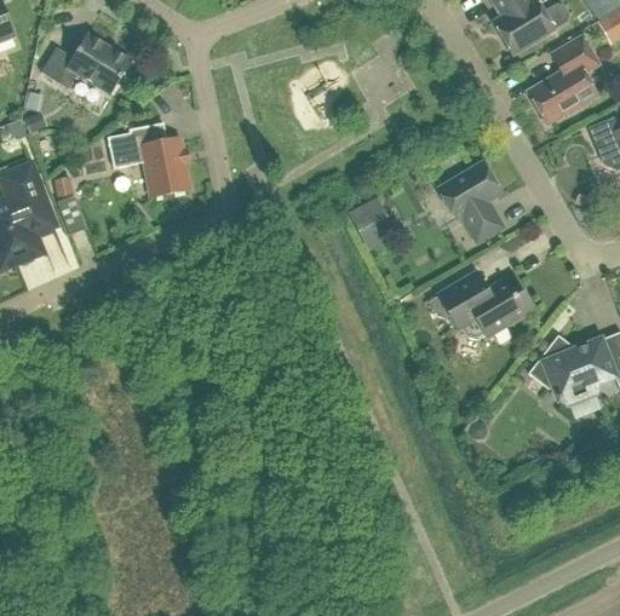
[(0,39),(13,35),(0,0),(0,39)]
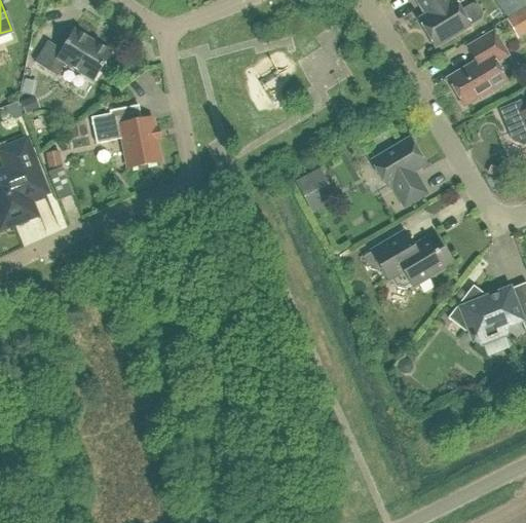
[(450,0),(417,0),(425,13),(417,19),(434,45),(479,19),(481,12),(477,4),(470,3),(459,8),(455,0),(450,0)]
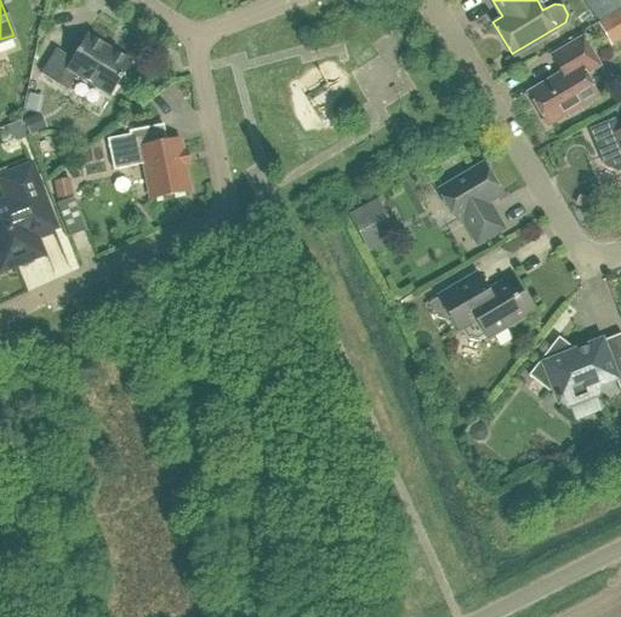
[(620,7),(599,21),(605,32),(610,29),(616,40),(620,38),(620,7)]
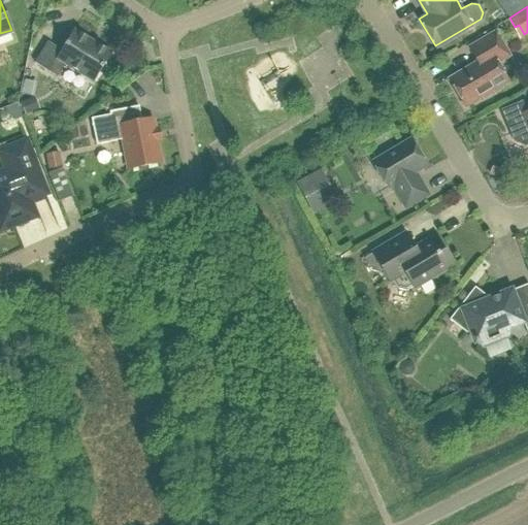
[(110,52),(73,29),(61,48),(47,39),(34,61),(57,75),(65,62),(93,79),(110,52)]
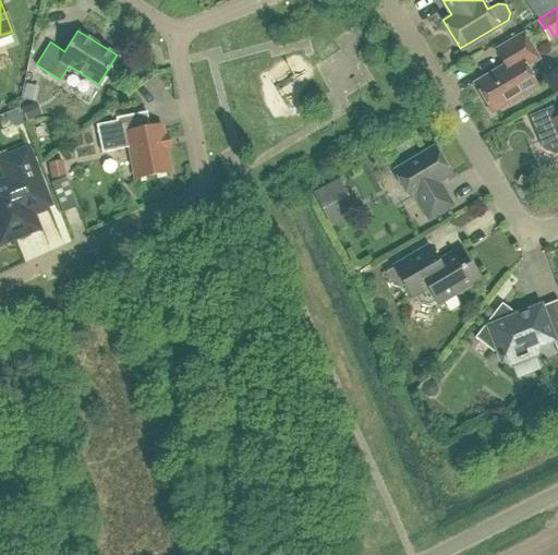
[(535,53),(523,32),(495,48),(504,63),(473,82),(492,111),(507,103),(509,106),(521,98),(519,95),(536,85),(522,61),(535,53)]
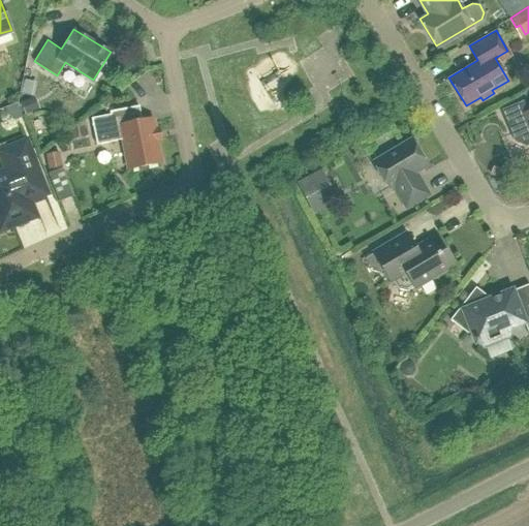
[(528,104),(524,107),(522,101),(503,110),(515,138),(526,144),(528,142),(528,104)]
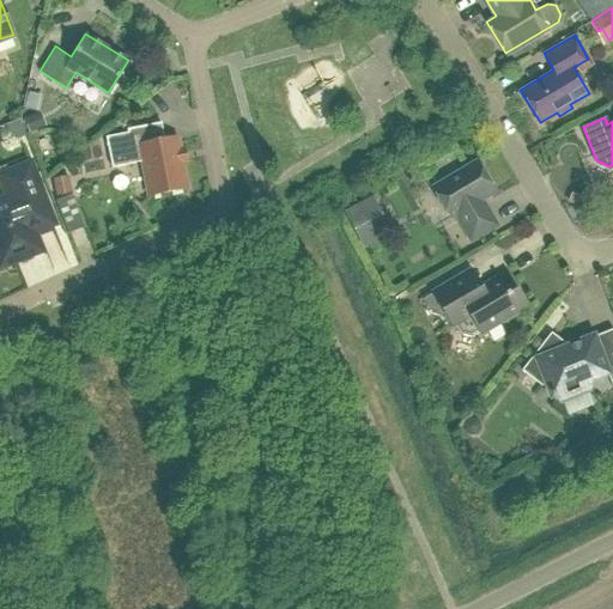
[(164,139),(161,121),(127,127),(127,131),(105,135),(111,165),(141,159),(149,194),(186,186),(176,136),(164,139)]
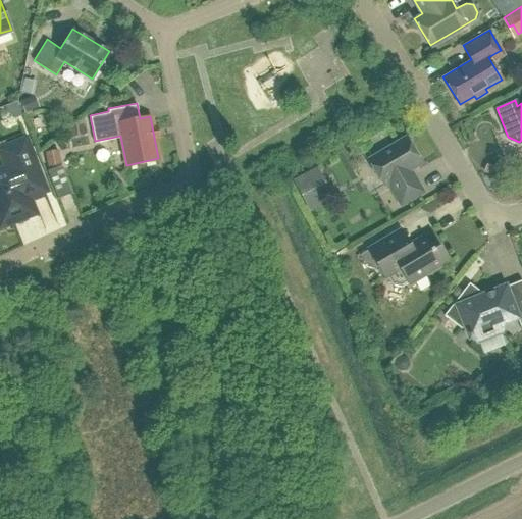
[(420,161),(406,137),(368,159),(382,184),(387,182),(401,204),(422,191),(409,168),(420,161)]
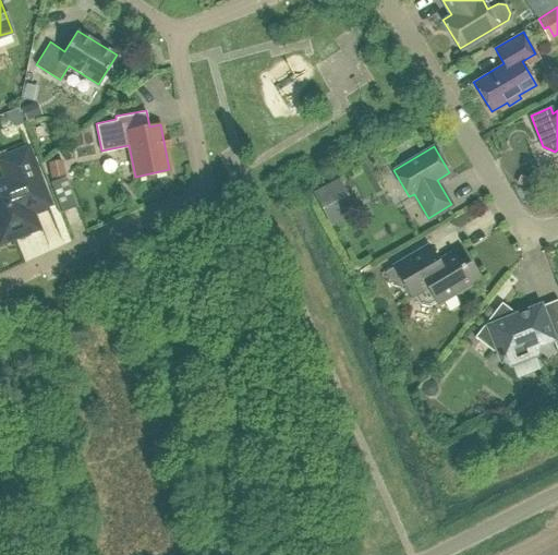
[(48,202),(27,147),(2,157),(13,183),(0,188),(0,228),(4,239),(28,230),(24,217),(28,210),(48,202)]
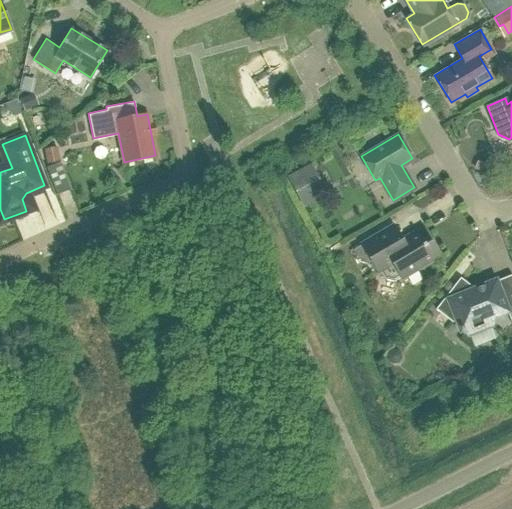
[(59,159),(57,145),(43,148),(46,162),(59,159)]
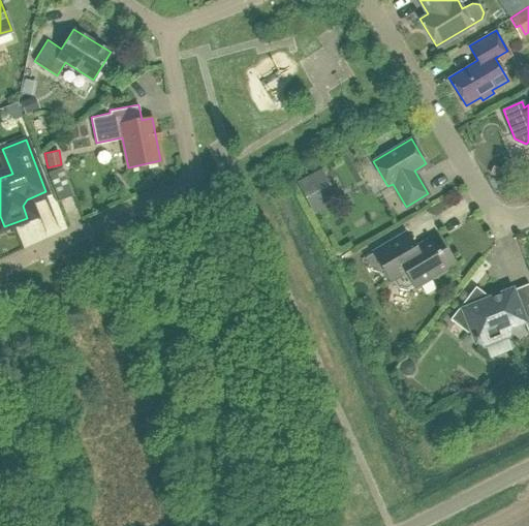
[(315,211),(340,198),(325,169),(301,181),(315,211)]
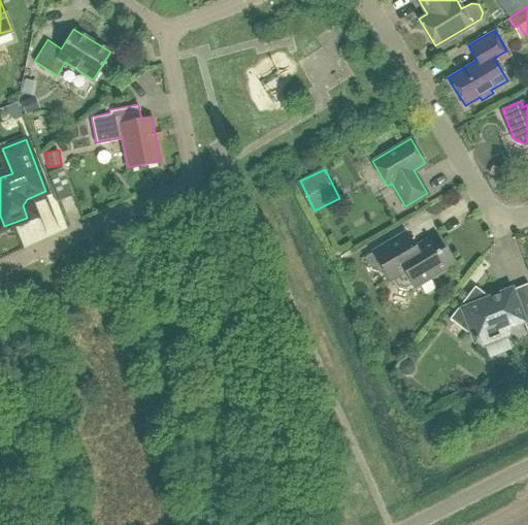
[(454,263),(444,248),(438,251),(437,250),(436,251),(428,236),(414,245),(404,231),(371,251),(390,282),(393,280),(397,287),(405,289),(413,286),(414,287),(454,263)]
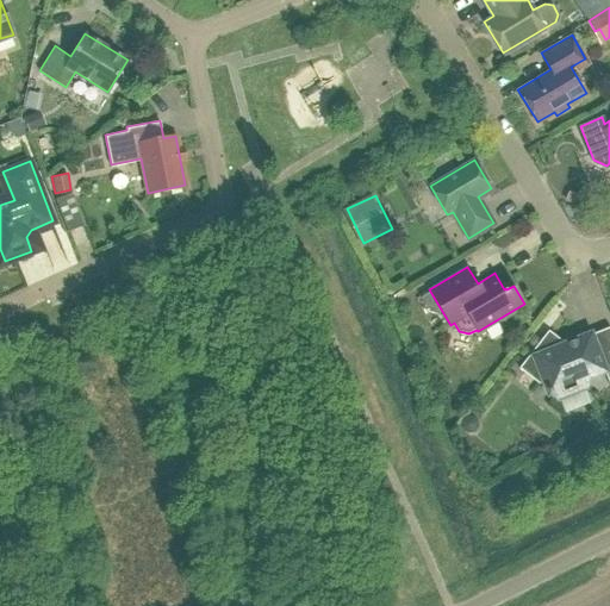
[(609,326),(566,343),(548,330),(518,367),(539,382),(543,378),(548,392),(551,391),(558,398),(584,387),(585,376),(605,369),(609,380),(609,326)]
